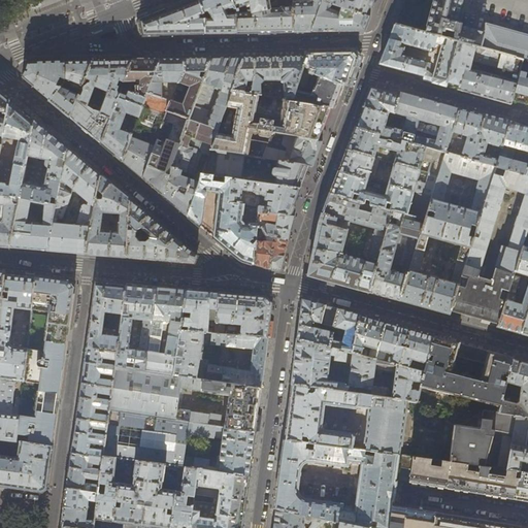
[(172,10),(167,12),(150,20),(141,23),(144,35),(173,34),(205,34),(205,19),(205,15),(204,13),(199,0),(172,10)]
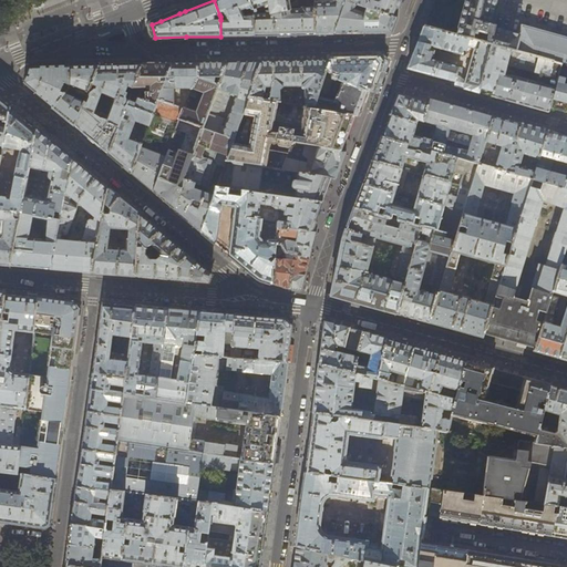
[(214,0),(219,14),(224,12),(226,20),(220,20),(220,37),(238,35),(254,35),(253,11),(248,0),(214,0)]
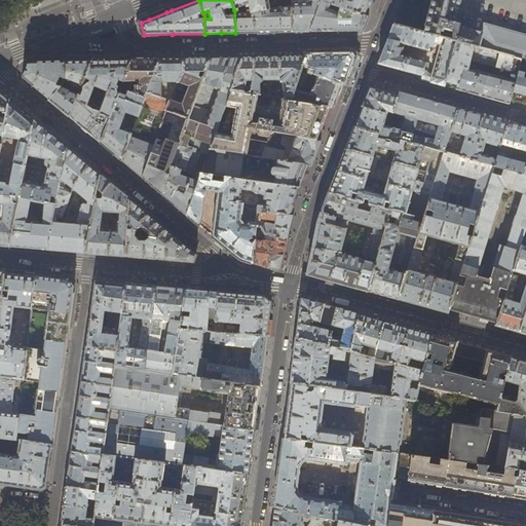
[(292,32),(292,5),(291,0),(230,0),(234,10),(235,33),(262,32),(292,32)]
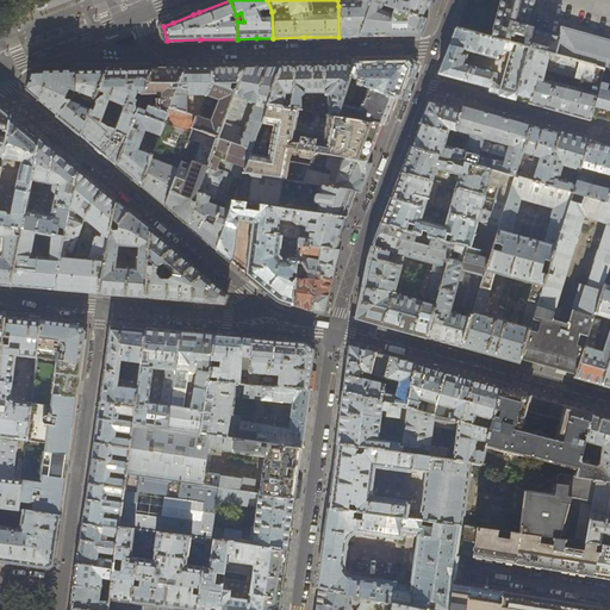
[(372,2),(372,0),(348,0),(349,1),(352,0),(354,4),(338,6),(338,37),(349,37),(360,37),(372,2)]
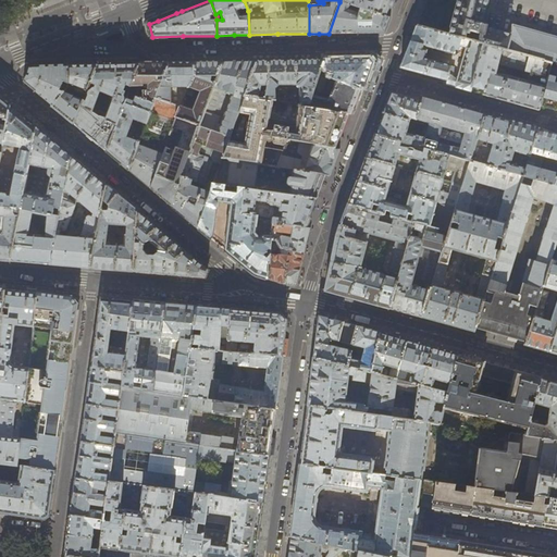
[(339,0),(339,2),(349,4),(360,8),(386,16),(386,15),(391,4),(392,0),(339,0)]
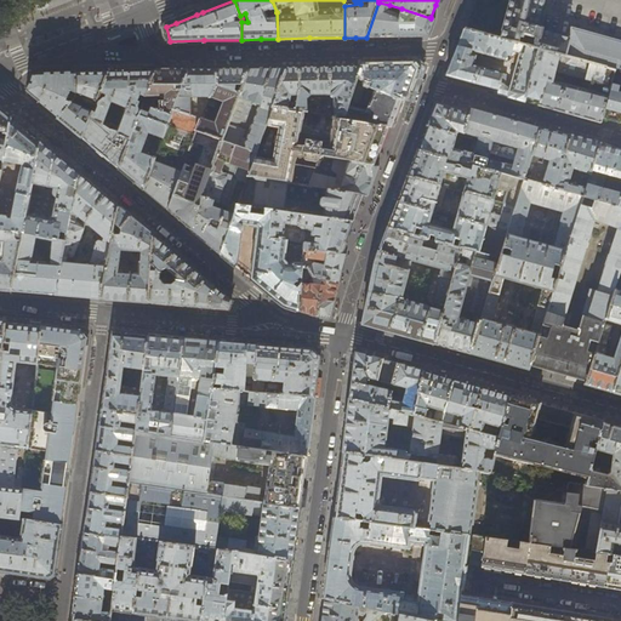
[(615,70),(620,72),(620,0),(510,0),(500,38),(539,49),(615,70)]
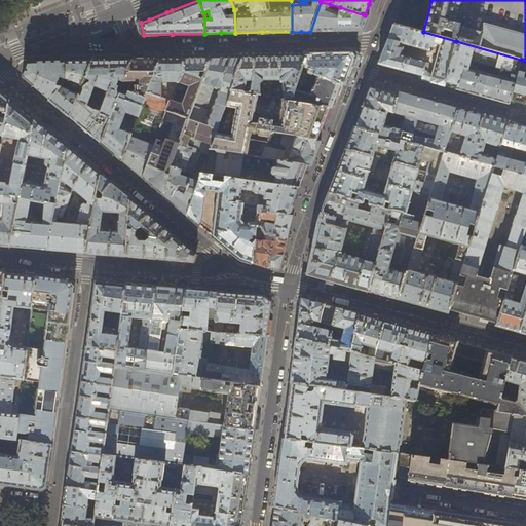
[(329,8),(330,4),(321,2),(310,32),(323,31),(338,31),(337,19),(339,12),(334,11),(334,9),(329,8)]
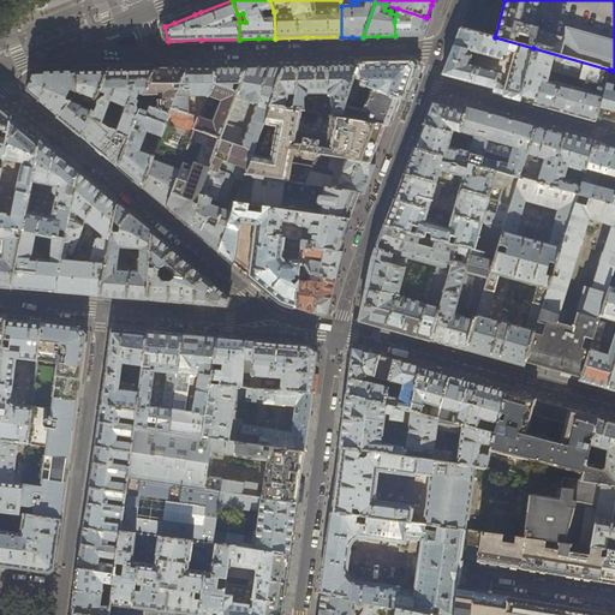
[(398,9),(396,15),(394,22),(395,36),(404,36),(424,35),(428,29),(431,19),(427,18),(398,9)]
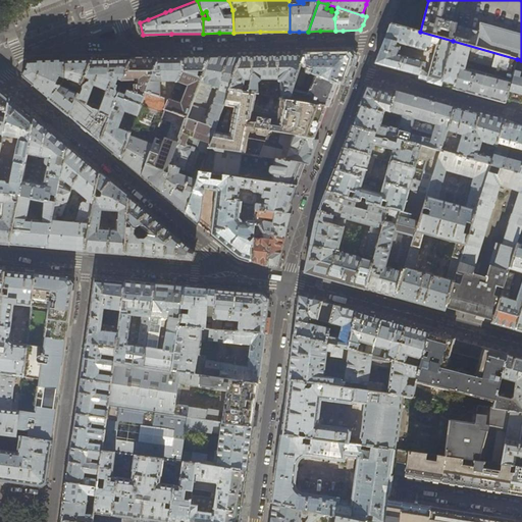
[(148,19),(165,12),(164,9),(147,16),(148,19)]
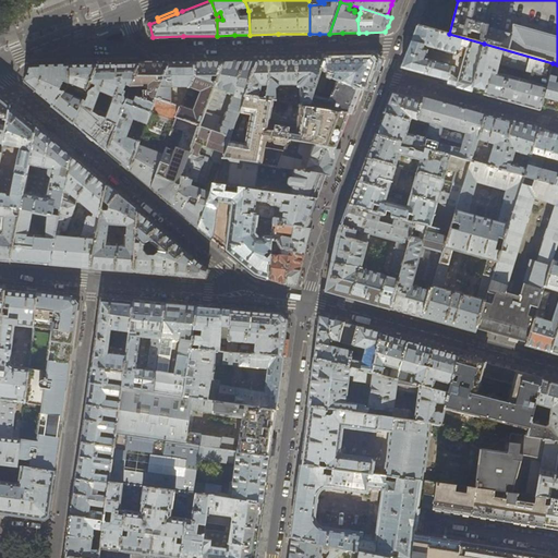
[(417,25),(410,47),(401,68),(422,73),(448,81),(447,85),(458,88),(471,92),(484,44),(449,34),(417,25)]
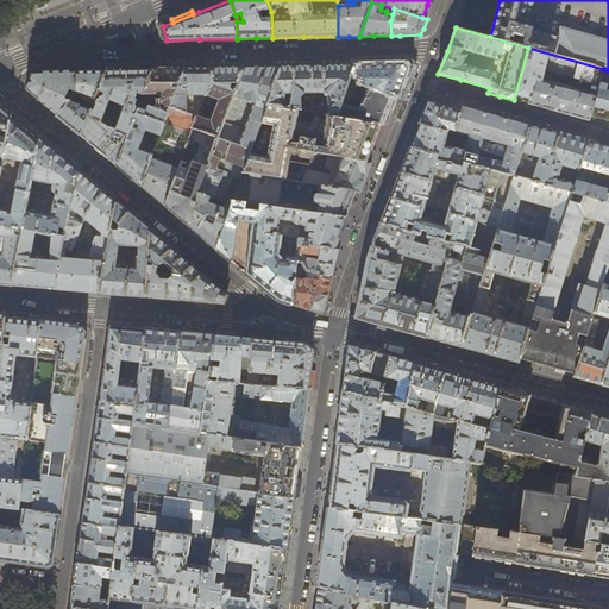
[(590,120),(591,115),(600,82),(603,69),(528,48),(514,100),(521,101),(559,112),(590,120)]
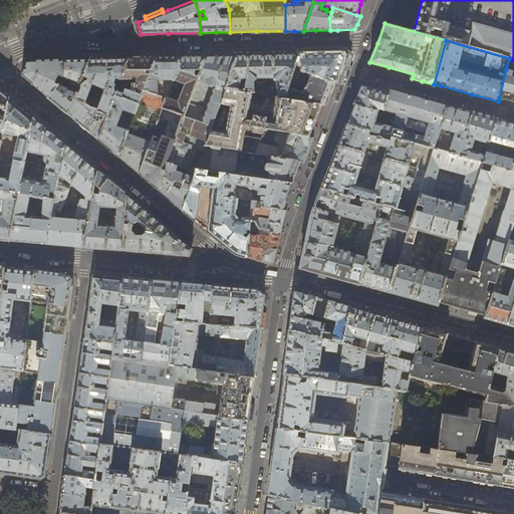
[(318,54),(299,55),(295,67),(300,70),(302,64),(309,67),(308,70),(305,69),(305,71),(334,83),(339,70),(343,58),(341,54),(318,54)]
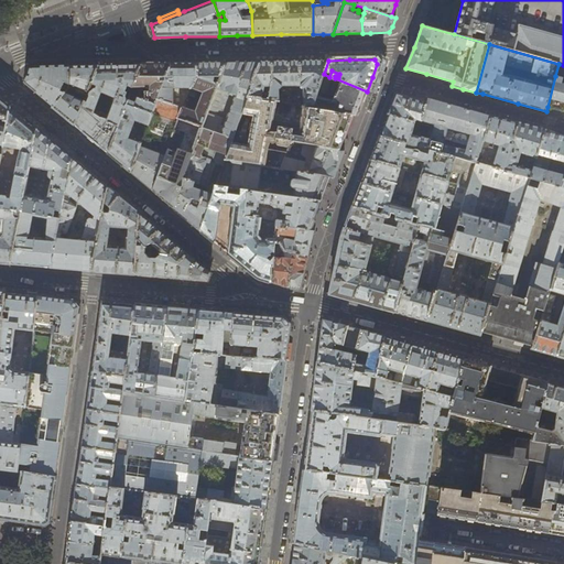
[(294,62),(260,62),(248,97),(292,105),(293,102),(282,100),(282,101),(279,101),(279,90),(282,86),(300,86),(304,89),(304,107),(313,108),(316,95),(314,96),(314,90),(318,89),(324,74),(328,61),(294,62)]
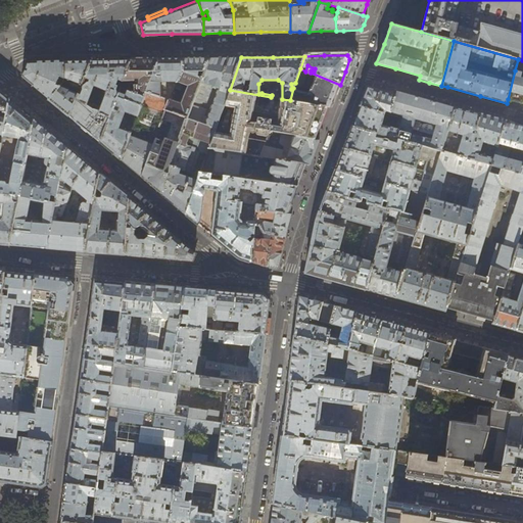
[(222,58),(208,58),(187,119),(216,129),(230,90),(241,57),(222,58)]
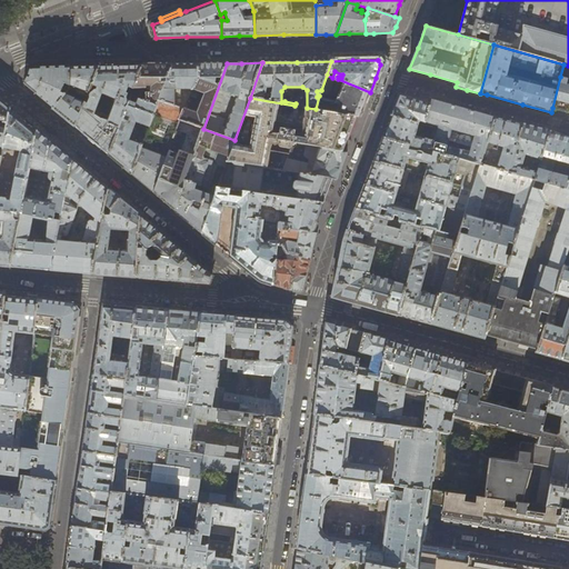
[(189,96),(198,77),(198,63),(185,65),(172,65),(159,100),(183,109),(186,105),(188,99),(189,96)]
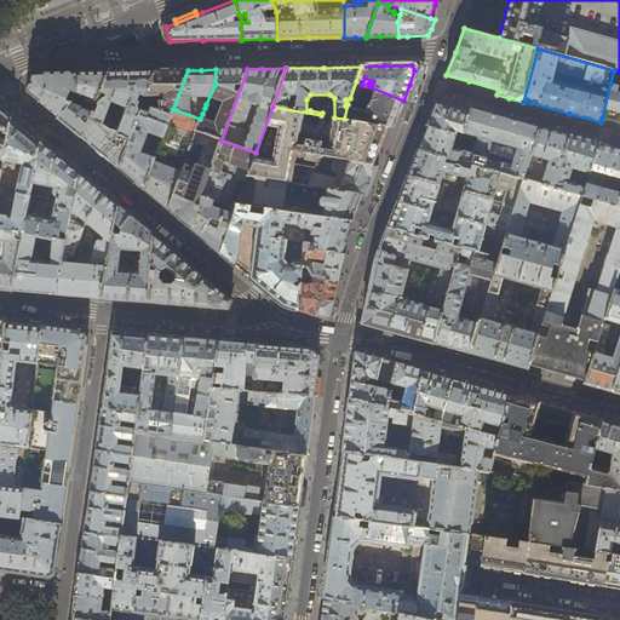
[(230,69),(216,69),(216,84),(206,104),(212,108),(216,99),(224,102),(216,124),(200,119),(195,130),(222,141),(247,69),(230,69)]
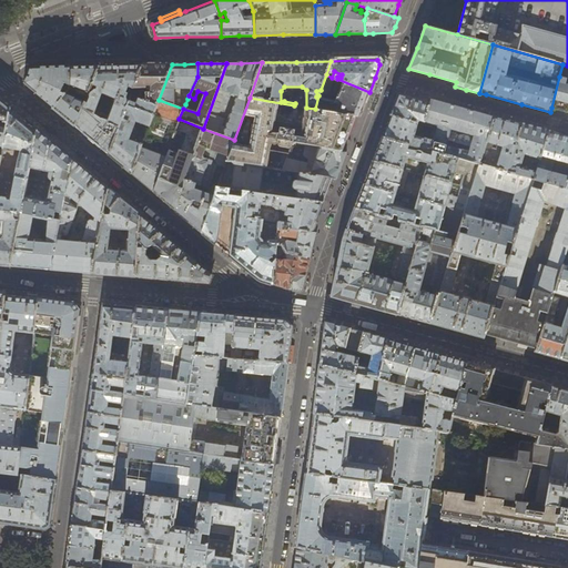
[(108,123),(119,127),(130,95),(142,64),(119,66),(99,66),(91,85),(98,88),(95,91),(93,90),(91,95),(89,97),(89,98),(89,99),(87,105),(84,104),(82,108),(93,115),(93,114),(100,119),(109,121),(108,123)]
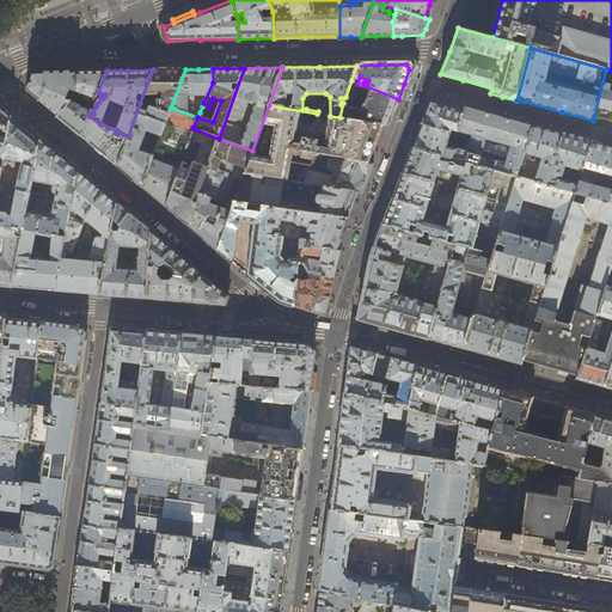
[(165,69),(153,69),(140,103),(169,114),(171,108),(185,69),(170,69),(165,69)]
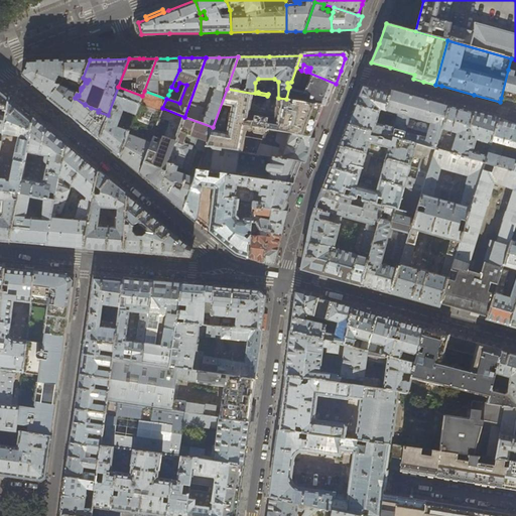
[(46,60),(28,59),(27,65),(25,69),(21,76),(37,89),(49,99),(59,86),(61,83),(63,78),(63,60),(46,60)]
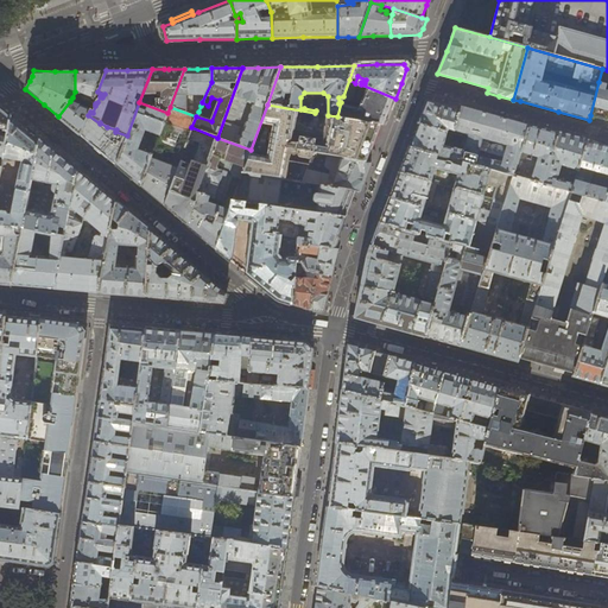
[(92,70),(75,71),(75,92),(73,97),(93,105),(97,92),(106,70),(92,70)]
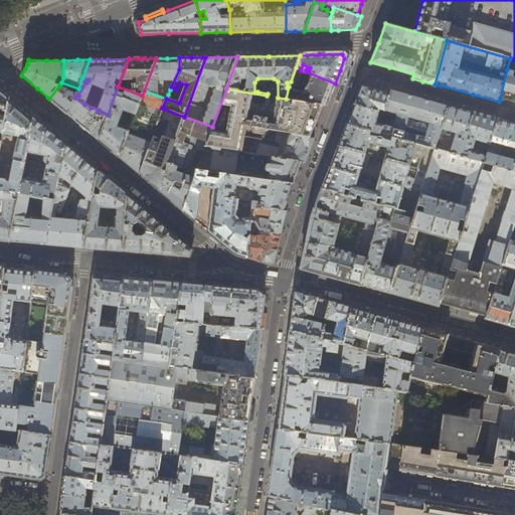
[(289,87),(286,99),(291,100),(301,101),(309,101),(322,105),(326,106),(330,96),(335,83),(306,71),(301,70),(296,67),(291,81),(289,87)]
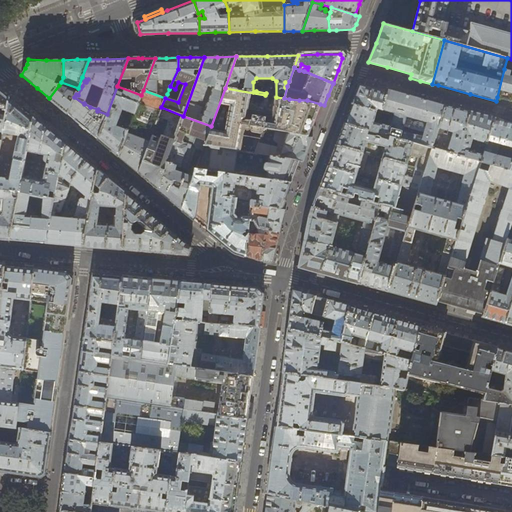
[(511,71),(504,69),(497,97),(506,100),(511,101),(511,71)]
